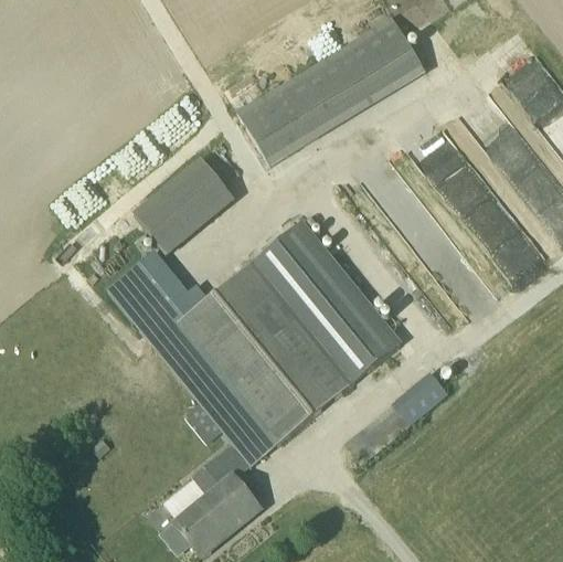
[(272,167),(427,73),(394,18),(238,113),(272,167)]
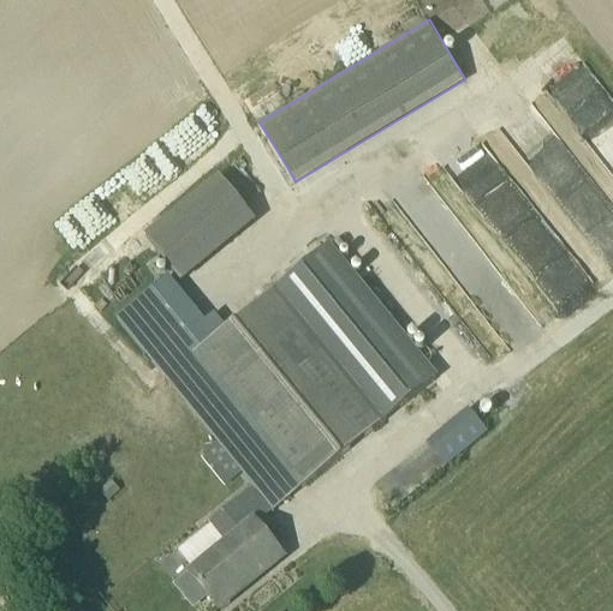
[(255,216),(218,171),(143,231),(182,276),(255,216)]
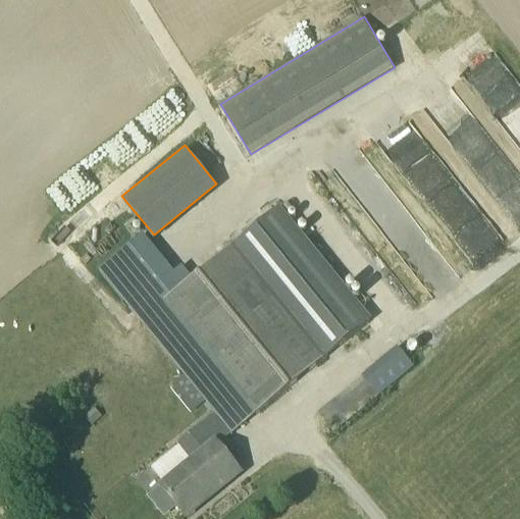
[(178,272),(176,273),(154,246),(150,250),(139,238),(101,268),(187,373),(172,385),(193,411),(207,399),(217,411),(179,442),(180,445),(192,458),(215,438),(219,444),(234,432),(235,432),(371,320),(279,207),(189,280),(178,272)]
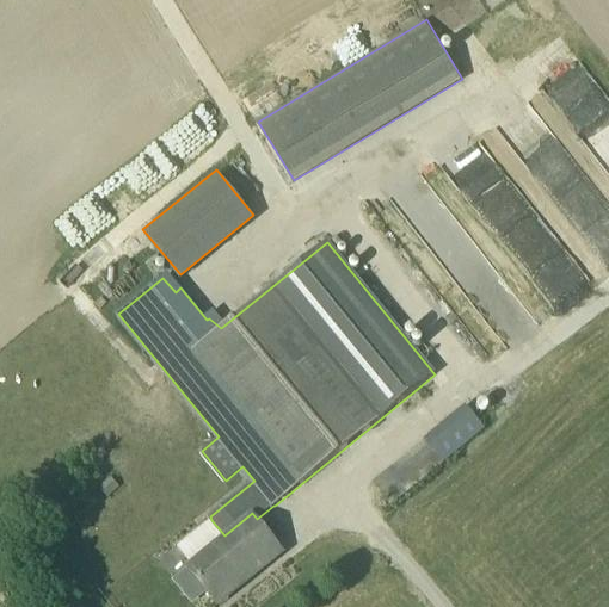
[(428,435),(386,471),(403,490),(444,456),(428,435)]
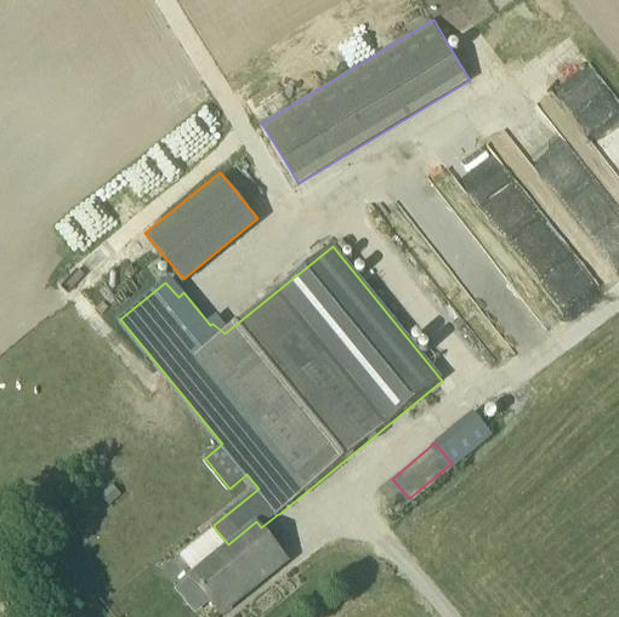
[(198,572),(193,576),(223,612),(225,611),(221,606),(256,578),(260,582),(288,559),(261,527),(256,521),(228,544),(215,529),(182,554),(198,572)]
